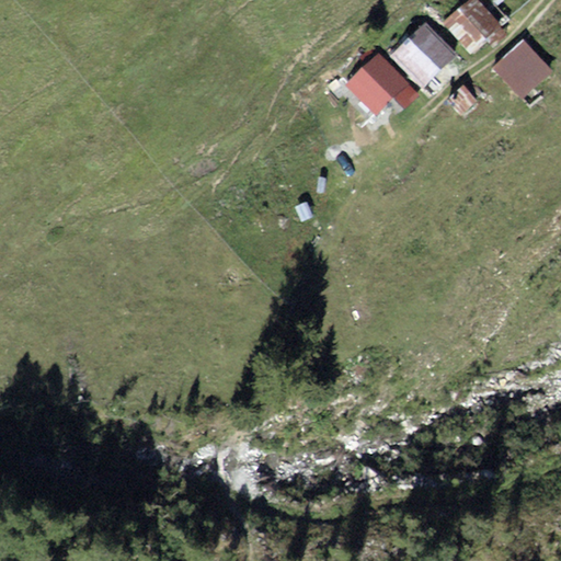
[(476,0),(469,0),(443,23),(470,55),(488,41),(493,46),(506,35),(476,0)]
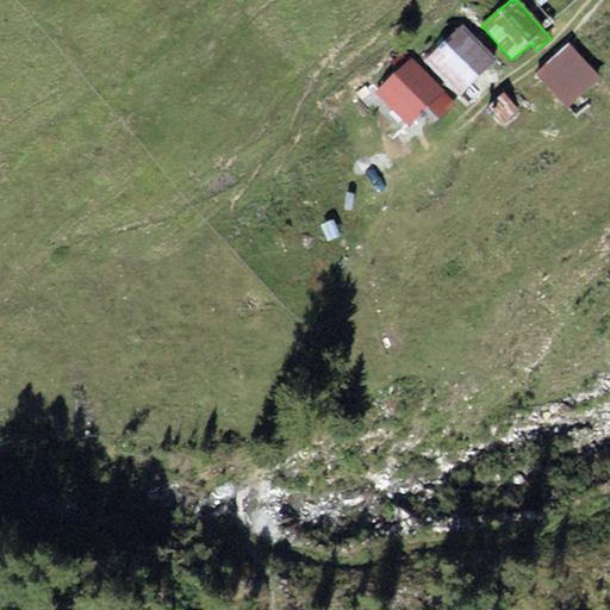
[(497,60),(462,25),(425,61),(460,95),(497,60)]
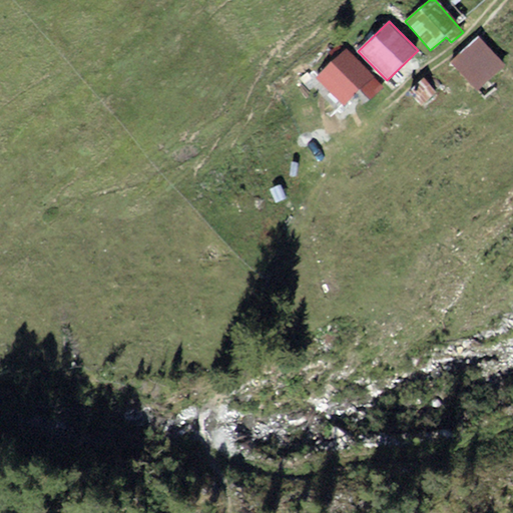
[(506,67),(478,37),(450,62),(478,92),(506,67)]
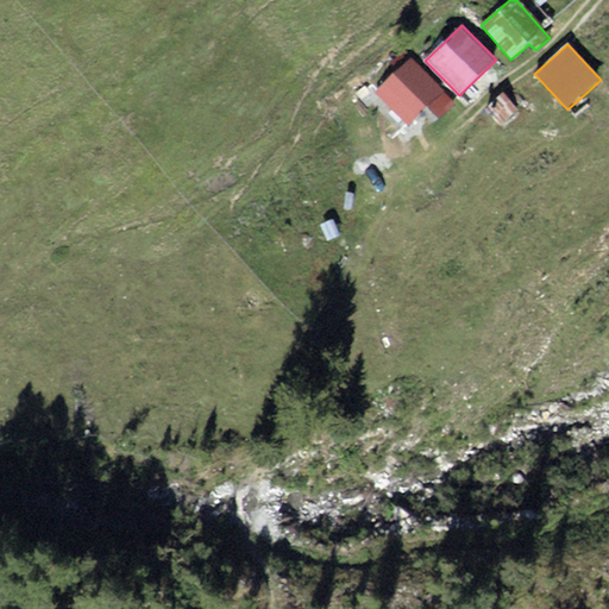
[(443,89),(410,58),(376,94),(408,125),(427,106),(443,89)]
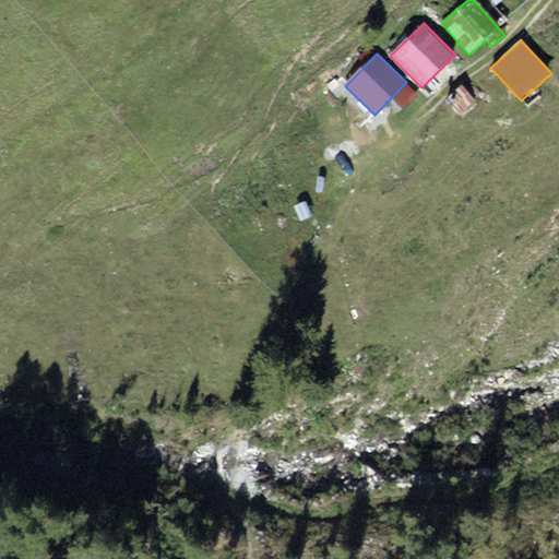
[(419,95),(406,82),(392,97),(405,109),(419,95)]
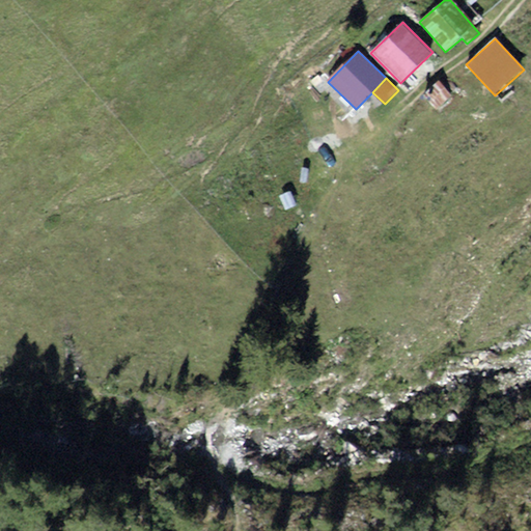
[(451,96),(438,81),(423,93),(438,109),(451,96)]
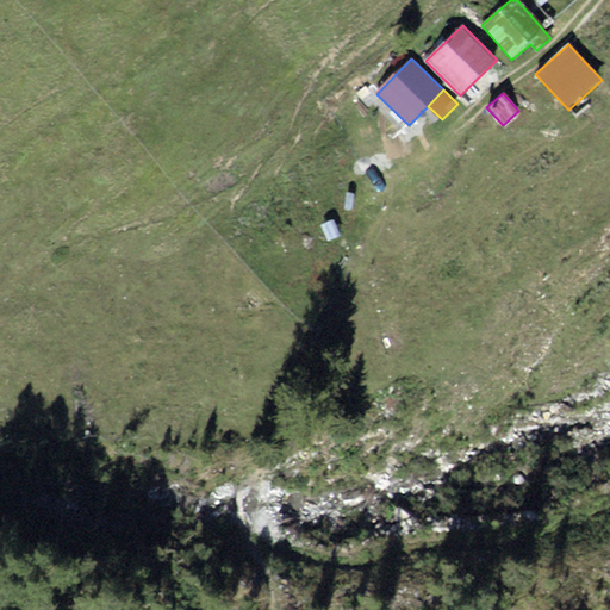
All buildings are outlined.
